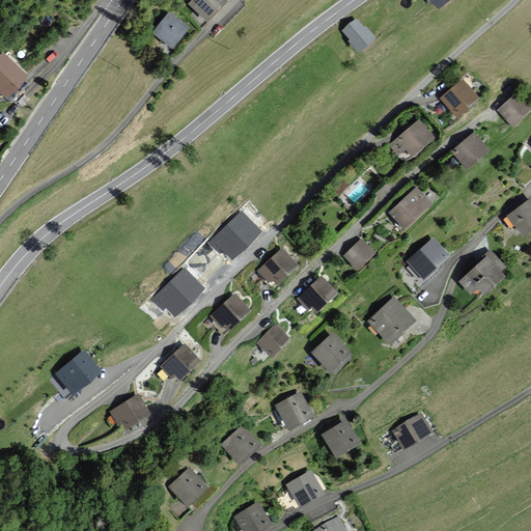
[(225,0),(194,0),(192,3),(208,19),(225,0)]
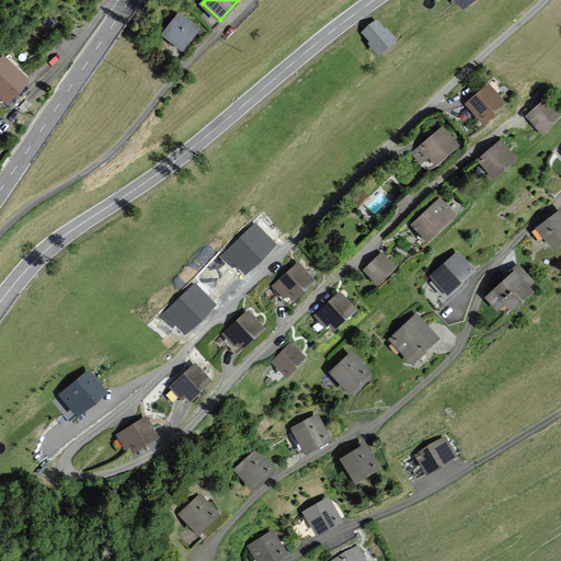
[(478,0),(455,0),(466,11),(478,0)]
